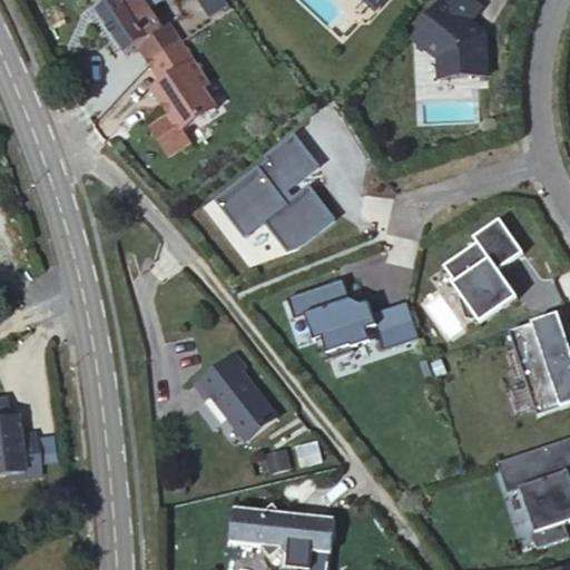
[(153,5),(149,0),(117,0),(102,10),(130,55),(140,48),(154,69),(182,46),(169,28),(153,5)]
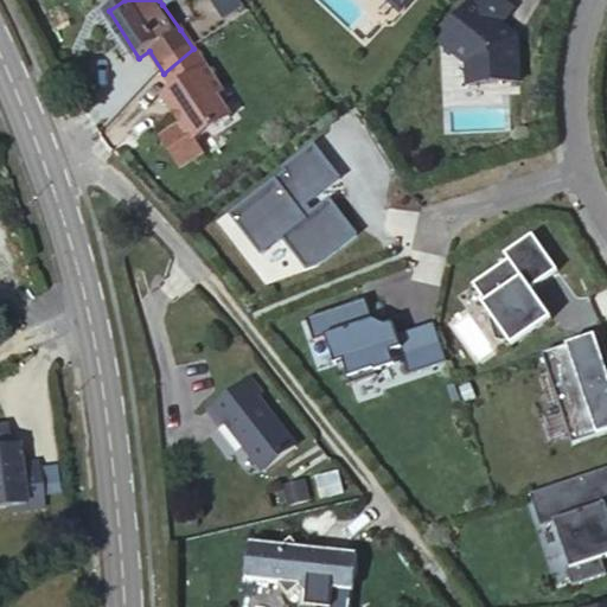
[(512,8),(500,0),(473,0),(441,44),(468,64),(468,84),(519,82),(517,38),(499,25),(512,8)]
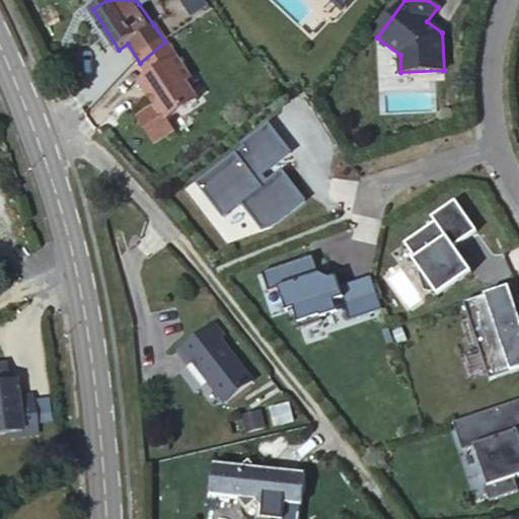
[(160,20),(154,25),(165,42),(171,38),(160,20)]
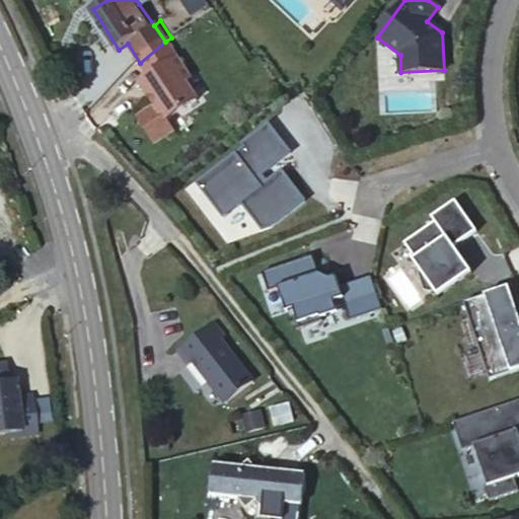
[(197,77),(171,38),(165,42),(192,81),(197,77)]
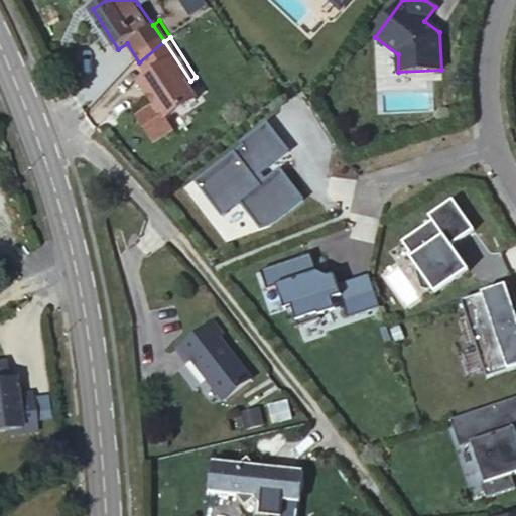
[(164,41),(139,62),(149,78),(139,84),(164,123),(197,103),(184,84),(190,81),(164,41)]
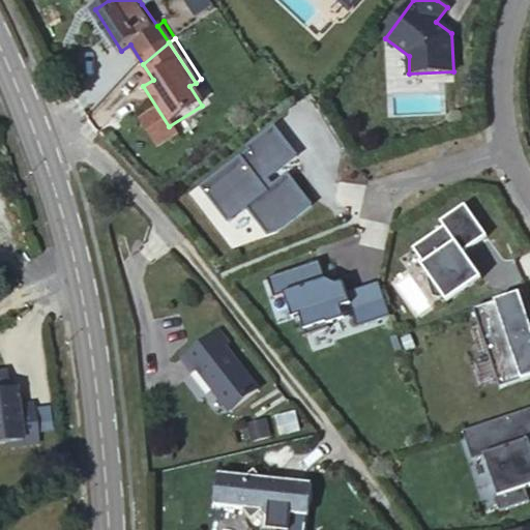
[(273,54),(261,63),(270,75),(282,66),(273,54)]
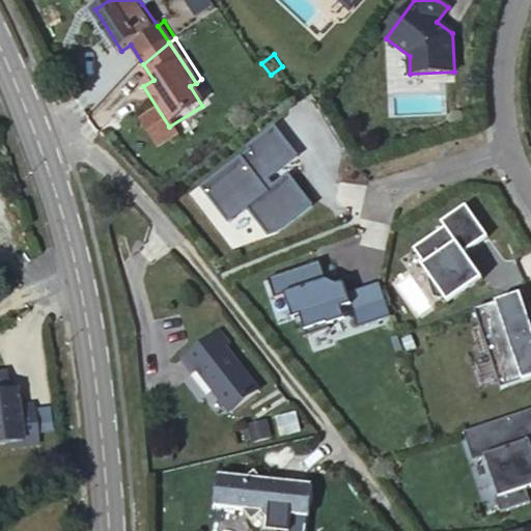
[(277,233),(312,206),(288,175),(274,187),(268,180),(298,157),(275,128),(248,148),(251,150),(202,189),(229,224),(248,208),(270,236),(277,233)]
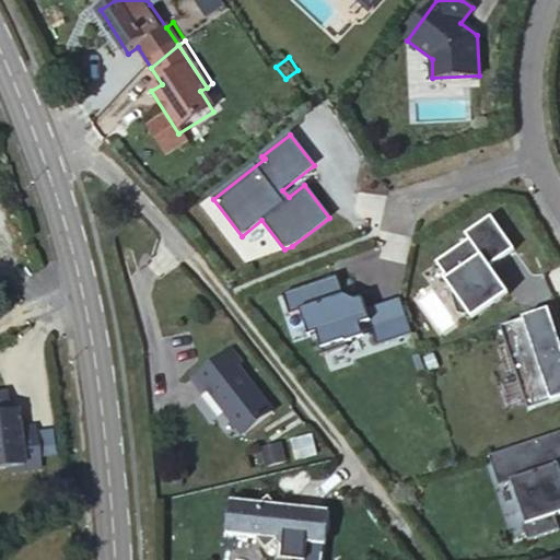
[(469,240),(436,263),(445,276),(443,277),(454,294),(469,314),(473,319),(509,294),(490,268),(514,251),(491,218),(466,235),(469,240)]
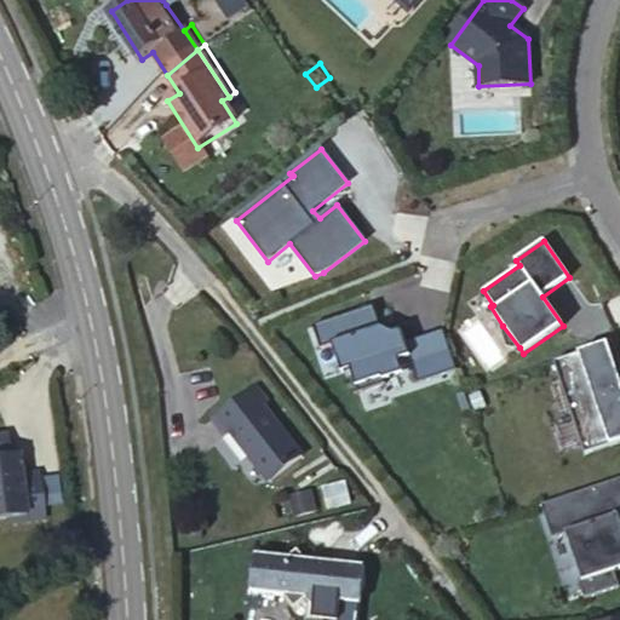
[(411,357),(419,383),(458,369),(445,329),(407,343),(403,331),(395,333),(383,327),(379,319),(374,305),(314,326),(322,349),(334,345),(343,373),(345,372),(352,371),(355,378),(360,392),(386,384),(385,380),(405,373),(402,367),(401,361),(411,357)]
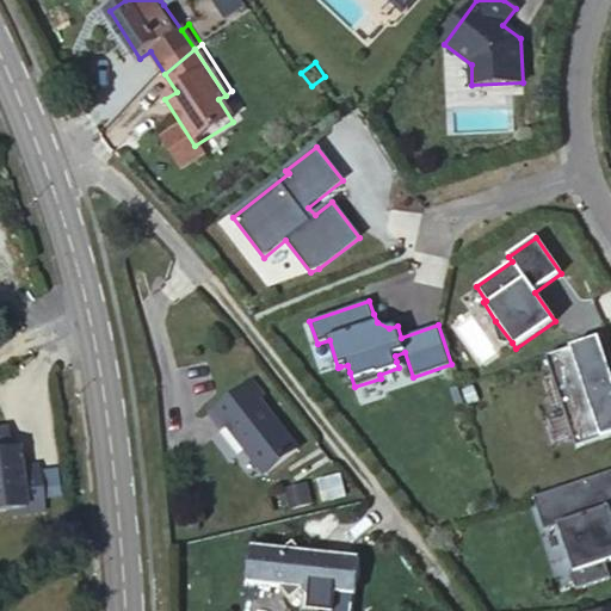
[(397,326),(374,314),(377,322),(389,328),(397,326)]
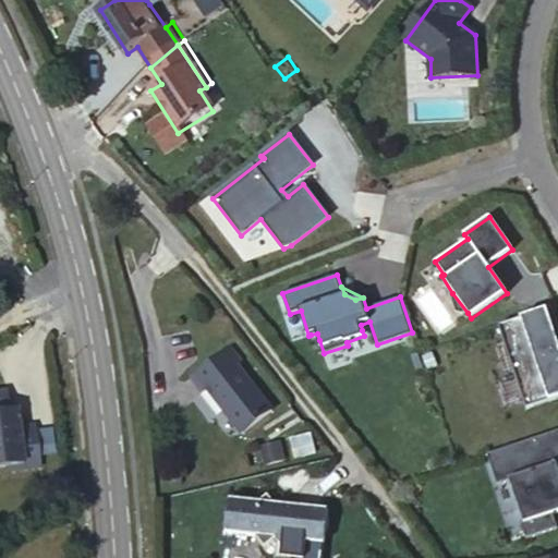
[(466,313),(452,293),(450,294),(457,314),(464,315),(468,313),(466,313)]
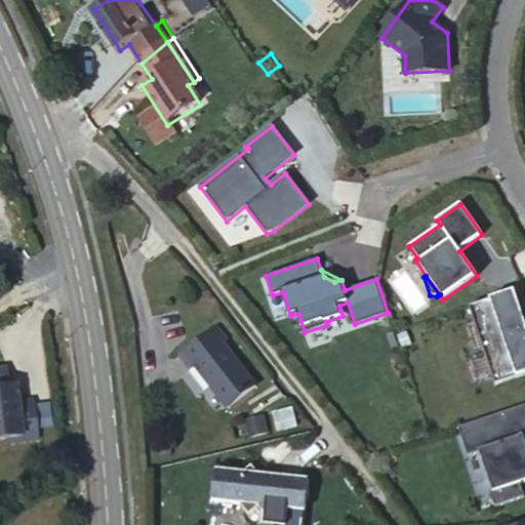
[(524,304),(520,289),(470,307),(495,385),(524,374),(524,304)]
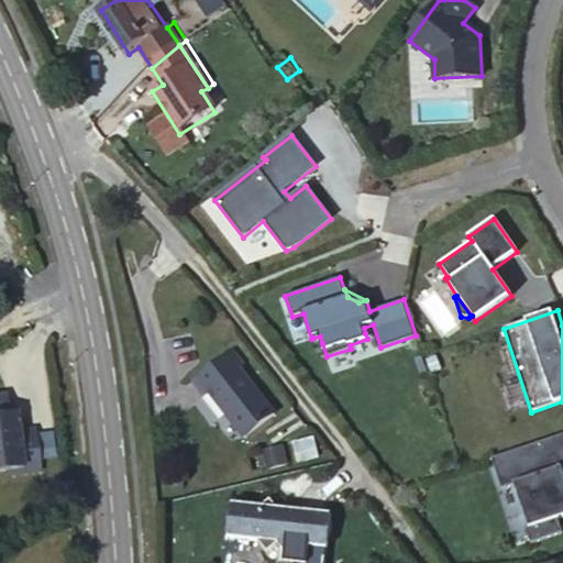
[(320,337),(313,338),(316,345),(322,343),(320,337)]
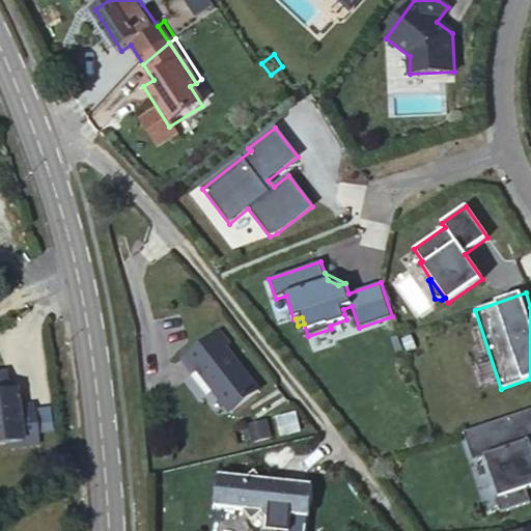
[(222,324),(182,356),(192,370),(198,365),(229,408),(260,385),(226,341),(232,337),(222,324)]
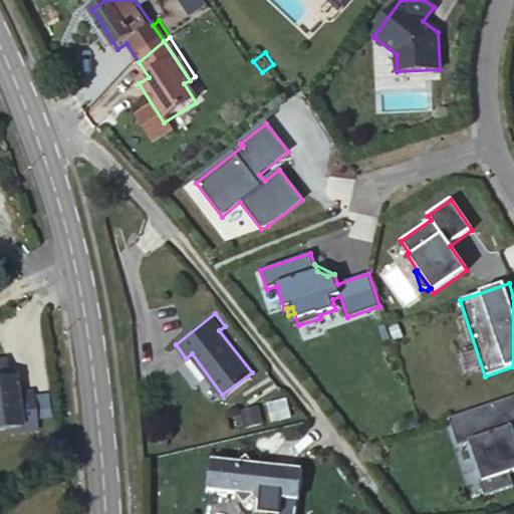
[(47,408),(41,378),(19,381),(12,348),(0,349),(0,421),(48,414),(47,408)]
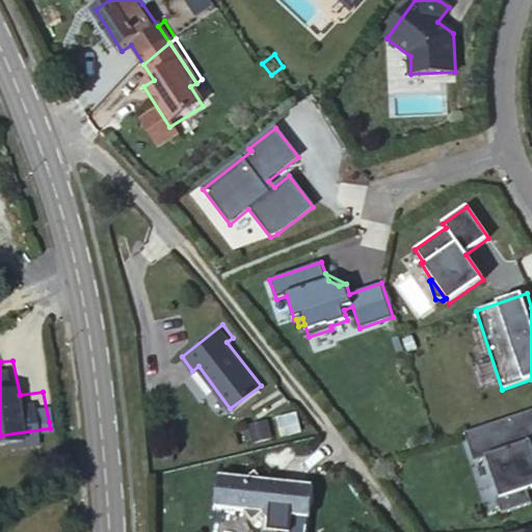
[(57,390),(43,392),(49,422),(63,419),(57,390)]
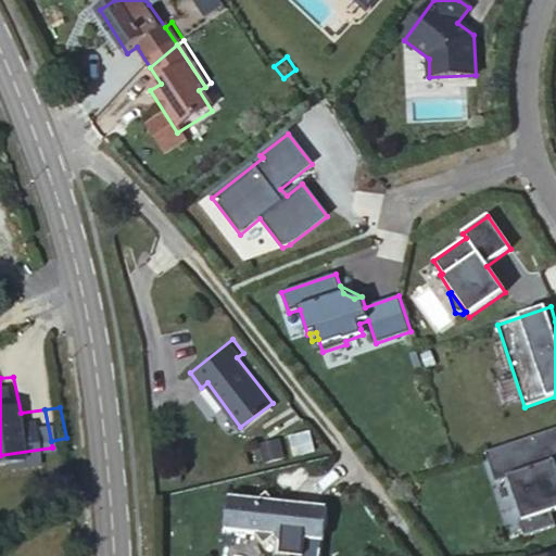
[(555,465),(555,463),(555,462),(555,429),(487,453),(496,482),(507,479),(522,520),(519,522),(525,536),(555,526),(552,514),(555,510),(555,465)]
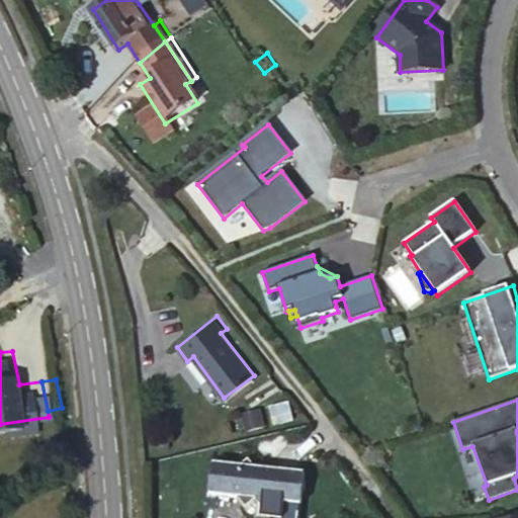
[(269,408),(274,425),(292,420),(288,403),(269,408)]
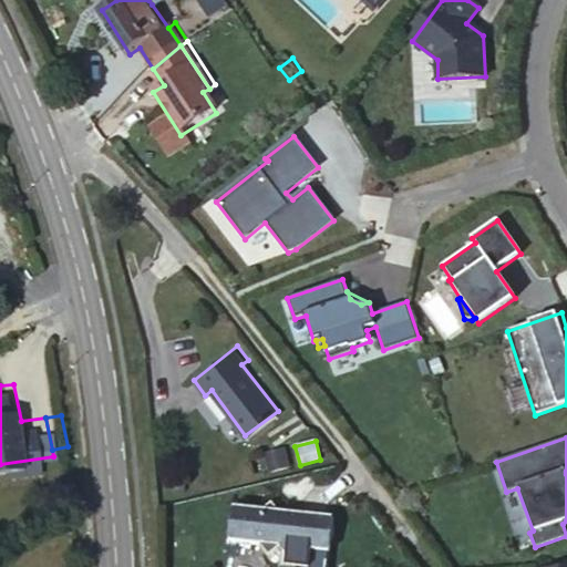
[(284,451),(265,456),(270,472),(288,466),(284,451)]
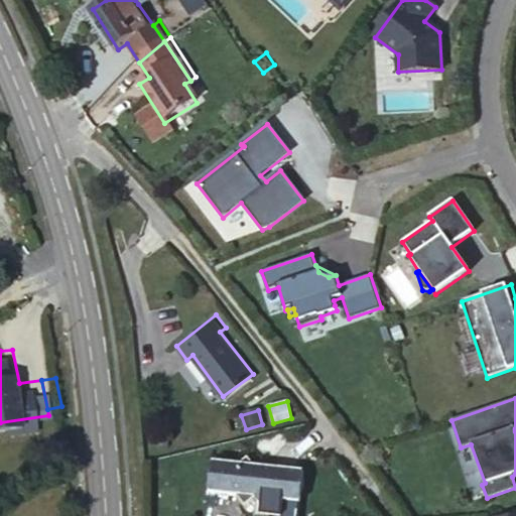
[(208,490),(234,494),(244,504),(265,489),(272,489),(271,498),(297,502),(302,471),(275,467),(274,472),(265,470),(266,465),(212,458),(208,490)]
